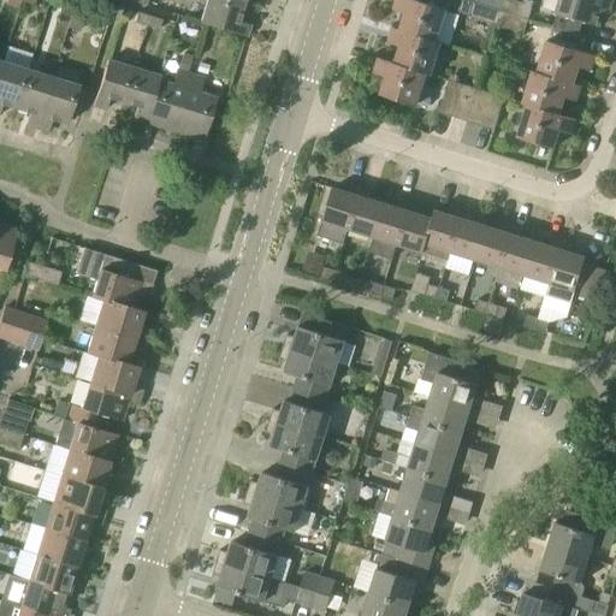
[(237,22),(242,7),(217,0),(206,0),(200,23),(246,37),(249,25),(237,22)]
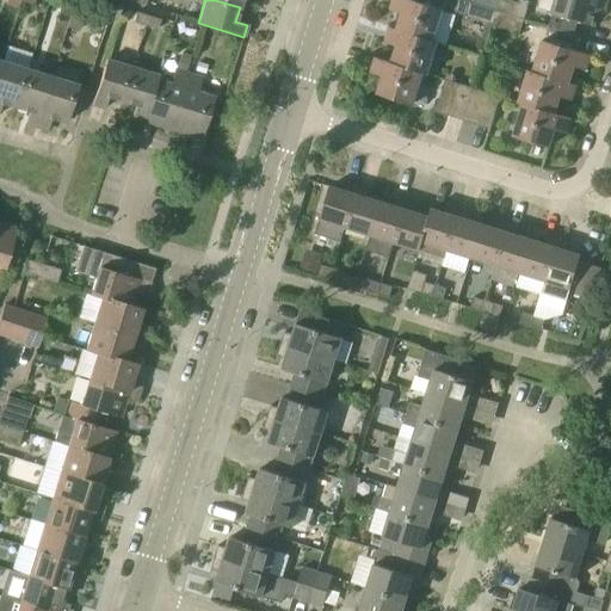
[(432,41),(437,42),(446,45),(456,16),(442,11),(443,10),(413,0),(395,0),(393,10),(402,13),(397,30),(432,41)]
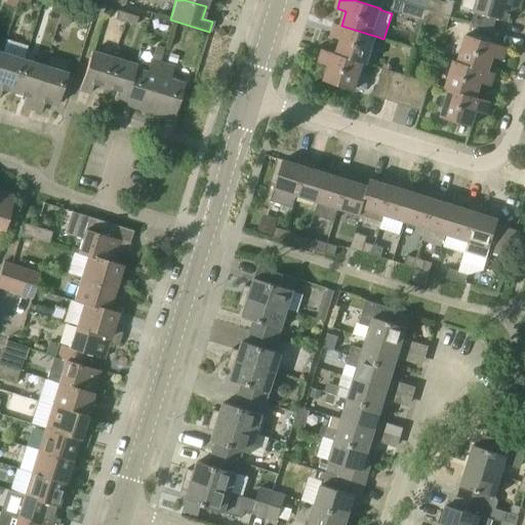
[(428,10),(430,0),(404,0),(403,2),(428,10)]
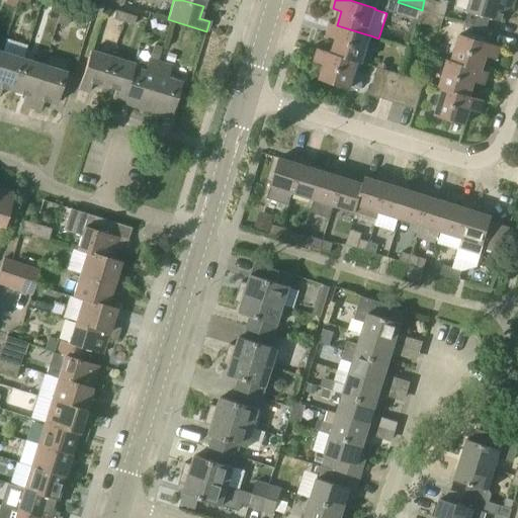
[(443,0),(440,0),(440,2),(432,0),(424,0),(422,10),(444,17),(448,2),(443,0)]
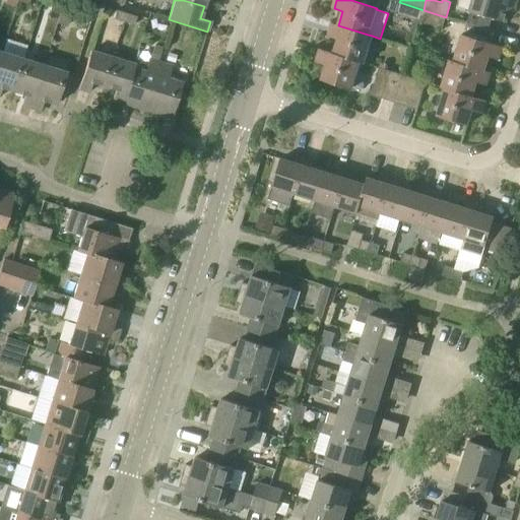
[(508,0),(472,0),(470,8),(469,11),(502,21),(506,9),(512,11),(515,2),(508,0)]
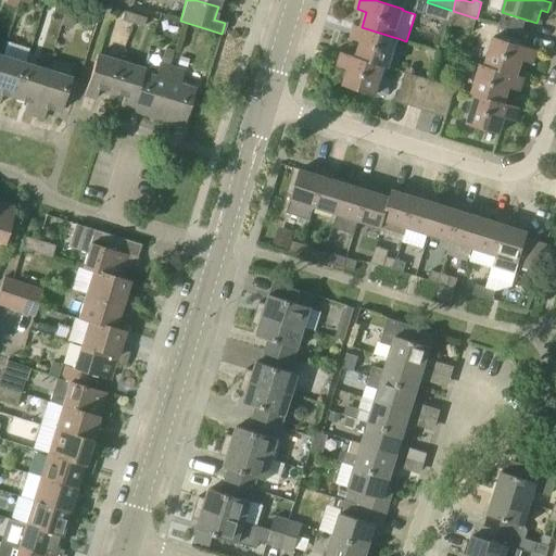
[(61,24),(67,5),(55,2),(53,12),(50,21),(61,24)]
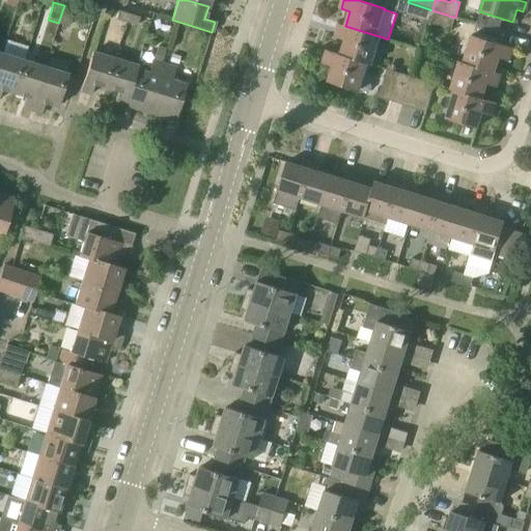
[(428,22),(432,10),(408,2),(404,15),(428,22)]
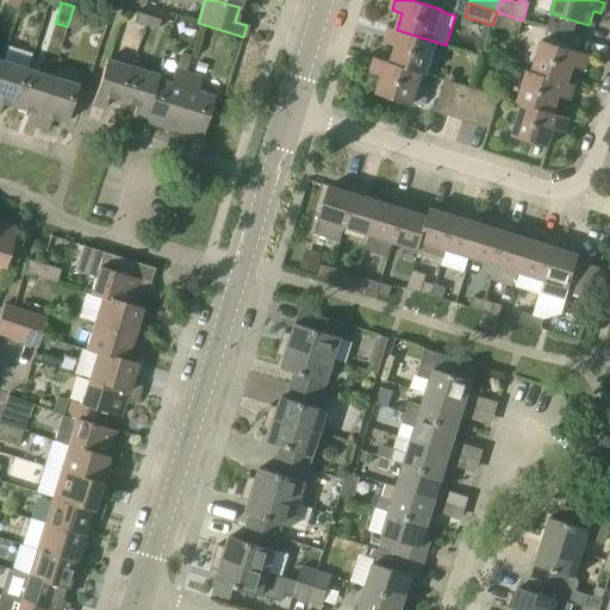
[(82,20),(85,11),(86,10),(74,6),(67,26),(68,26),(68,27),(79,31),(82,20)]
